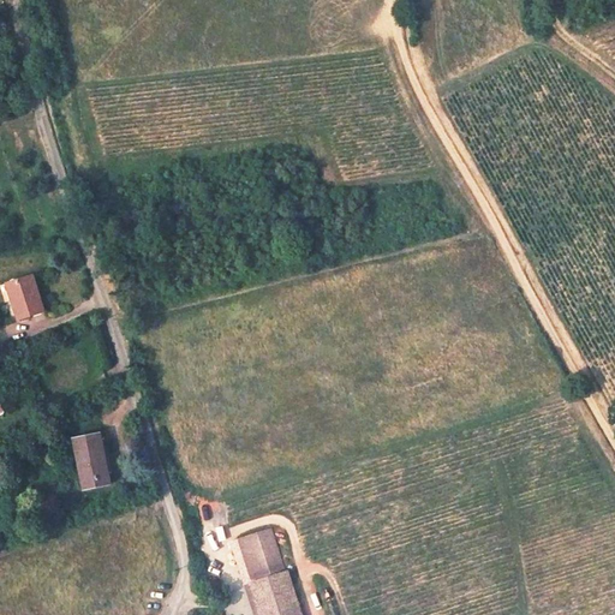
[(43,314),(33,278),(7,285),(18,322),(43,314)]
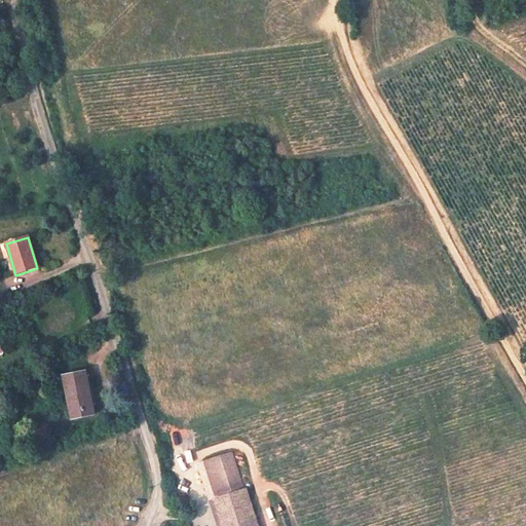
[(66,379),(74,422),(97,418),(88,375),(66,379)]
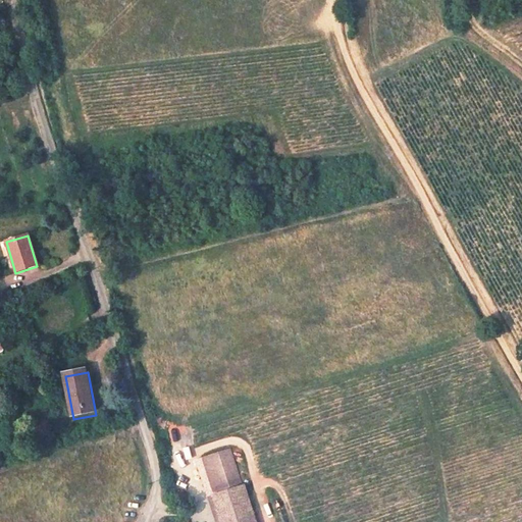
[(240,479),(229,450),(201,460),(211,488),(240,479)]
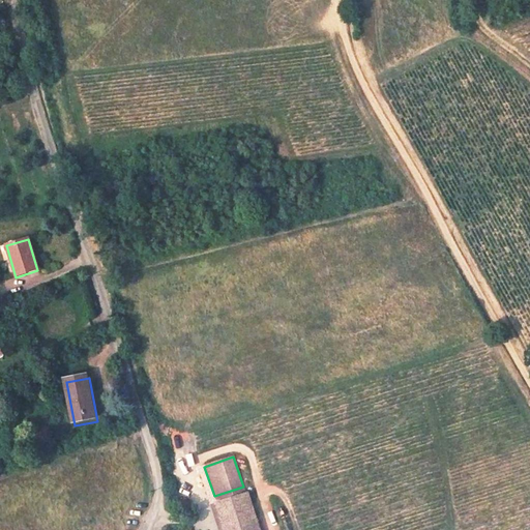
[(253,509),(247,494),(216,503),(221,517),(253,509)]
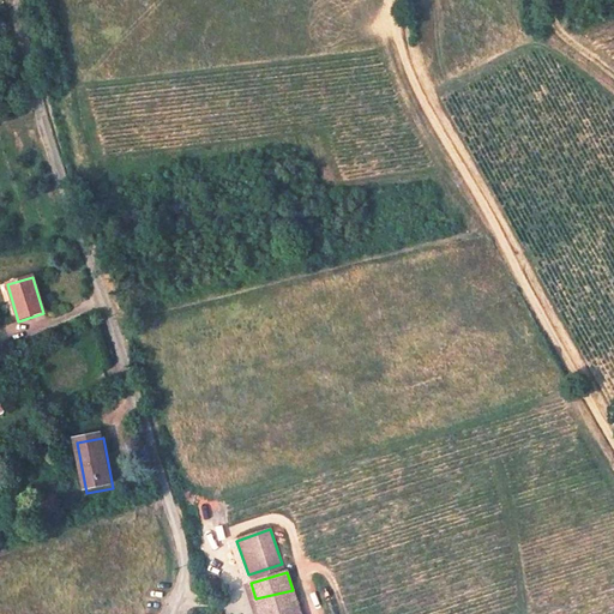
[(301,613),(293,590),(256,599),(260,613),(301,613)]
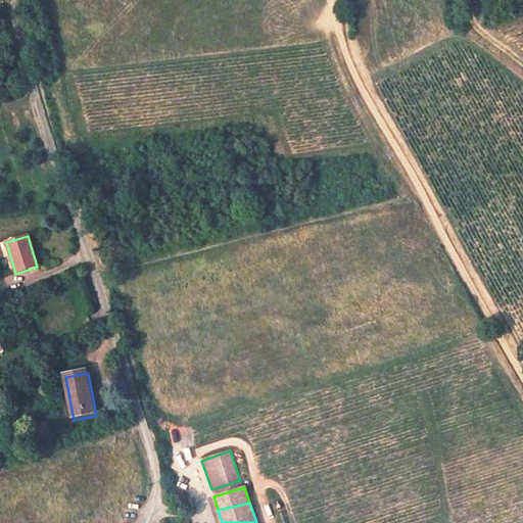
All buildings are outlined.
